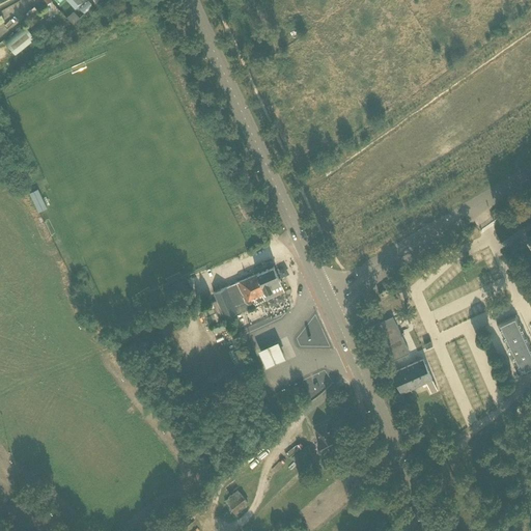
[(66,0),(75,9),(84,0),(66,0)]
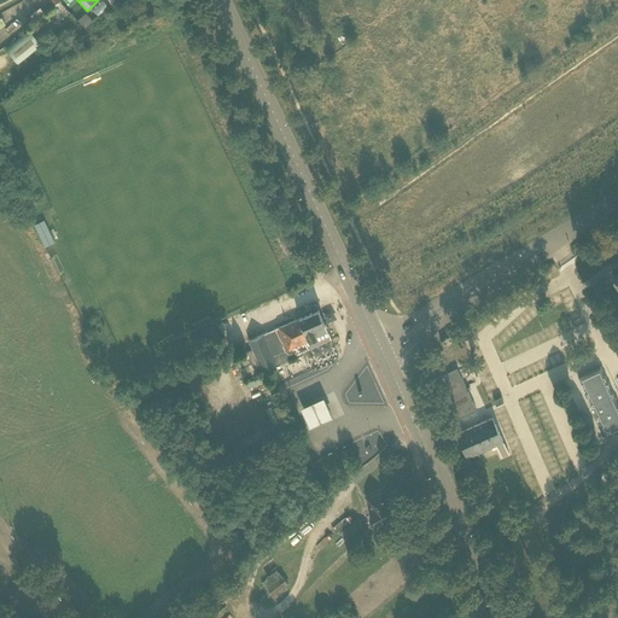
[(108,4),(103,0),(93,9),(97,13),(108,4)]
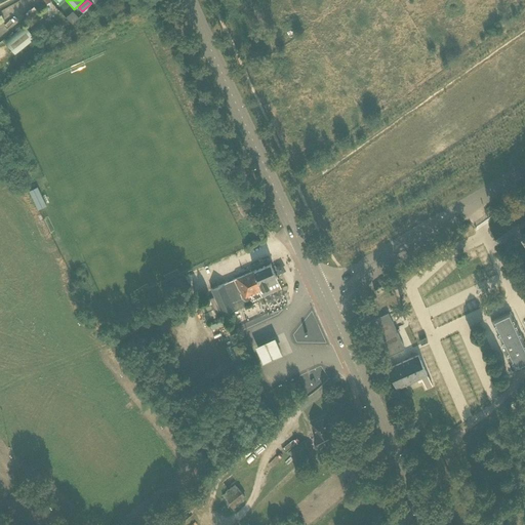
[(48,11),(56,19),(63,13),(54,5),(48,11)]
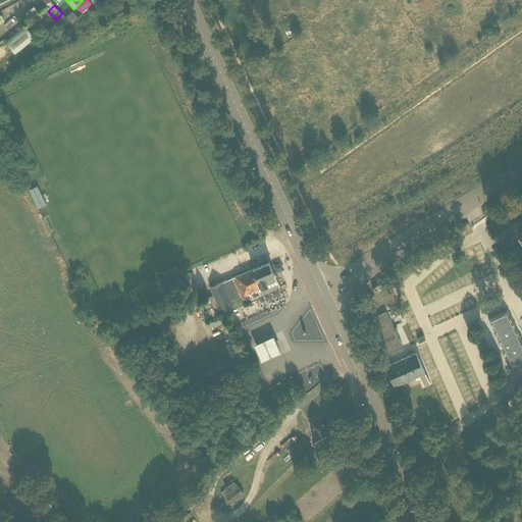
[(18,15),(11,20),(25,41),(38,32),(32,22),(25,27),(18,15)]
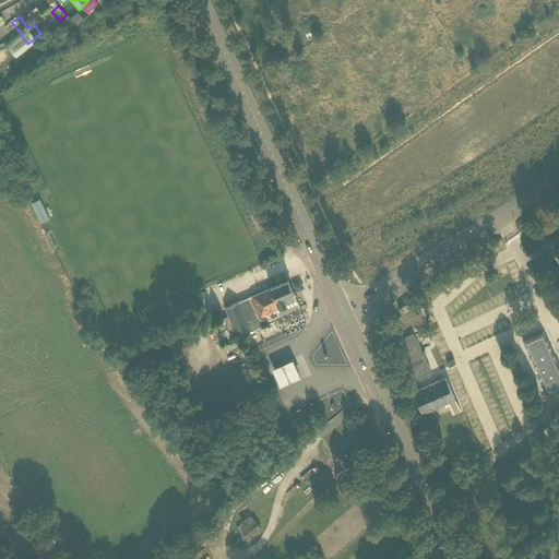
[(43,28),(51,25),(48,18),(39,21),(43,28)]
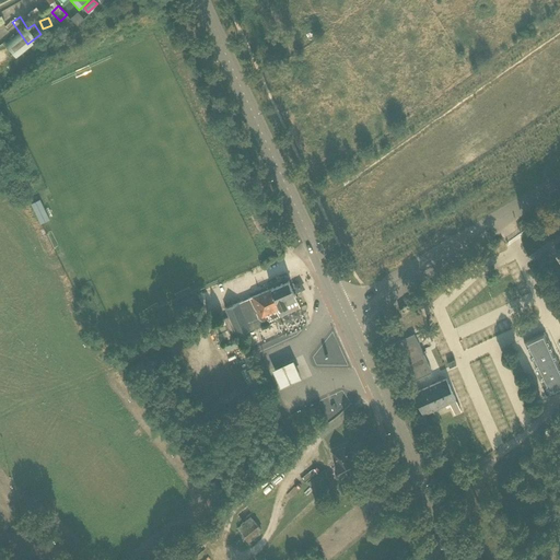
[(71,22),(60,28),(63,34),(74,26),(71,22)]
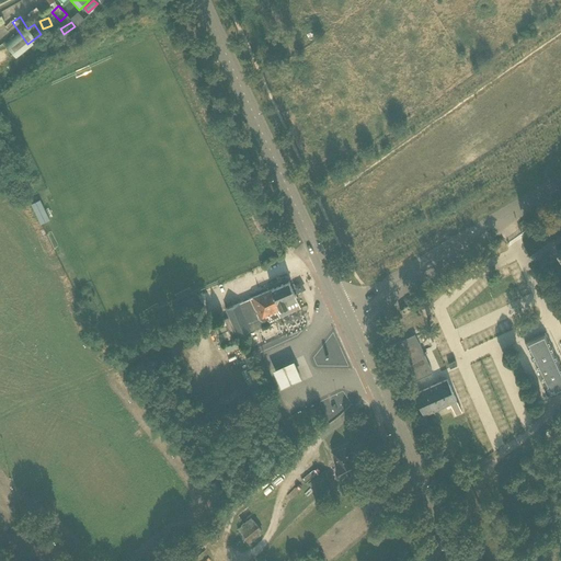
[(39,201),(32,205),(42,225),(49,220),(39,201)]
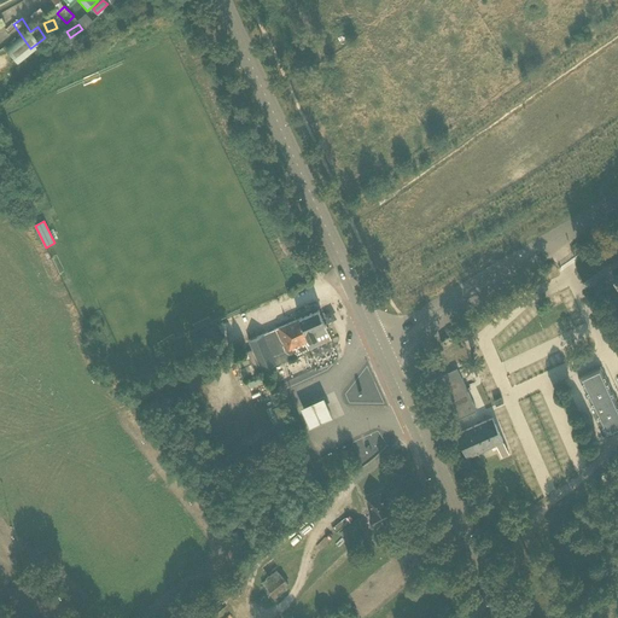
[(243,378),(254,373),(283,361),(286,350),(296,347),(299,354),(331,339),(328,331),(319,310),(249,340),(252,350),(245,354),(234,359),(243,378)]
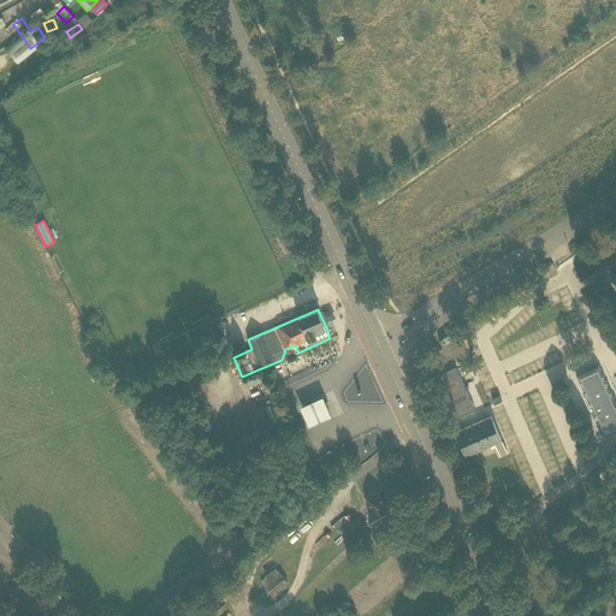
[(454,339),(451,336),(449,333),(439,341),(443,347),(454,339)]
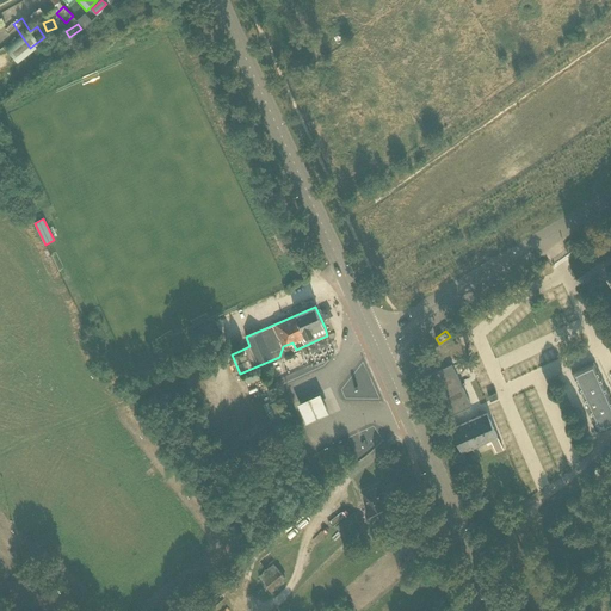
[(610,399),(593,362),(572,372),(599,431),(610,425),(610,399)]
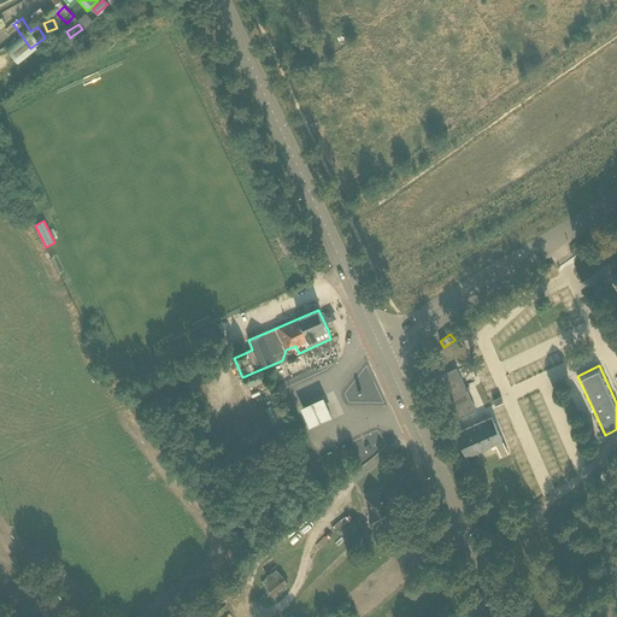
[(457,368),(438,376),(430,380),(450,422),(476,410),(457,368)]
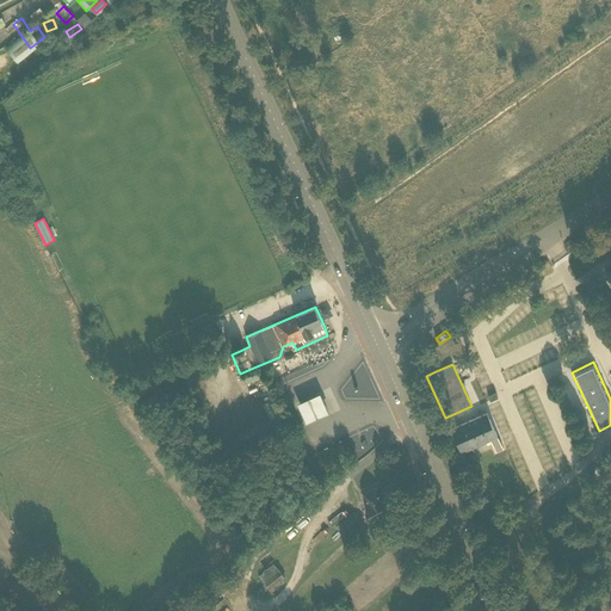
[(539,382),(506,396),(538,469),(571,455),(539,382)]
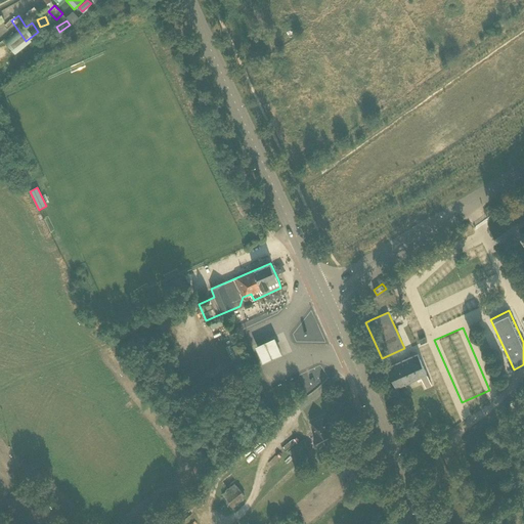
[(255,346),(262,362),(272,358),(281,354),(274,338),(265,342),(255,346)]
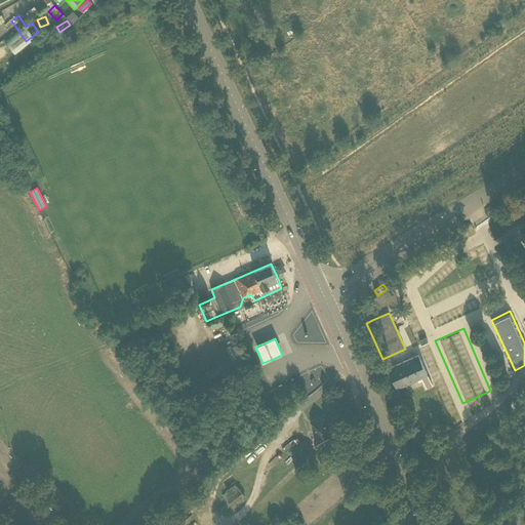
[(409,391),(406,384),(421,376),(426,388),(432,386),(427,373),(418,355),(388,369),(400,395),(409,391)]
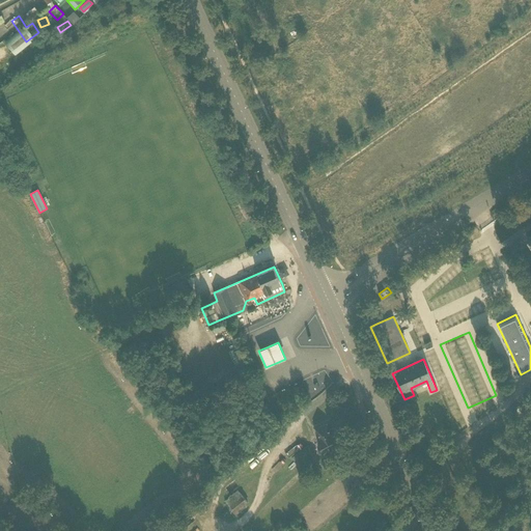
[(320,450),(338,443),(334,435),(332,436),(327,423),(315,428),(319,438),(316,439),(320,450)]
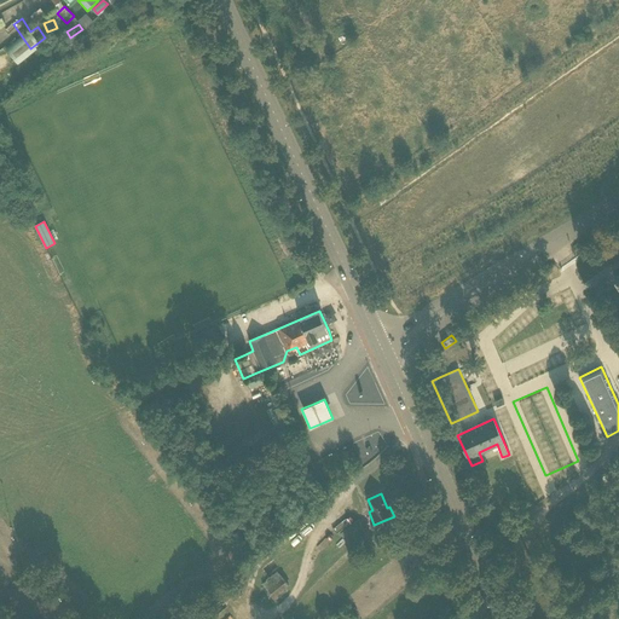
[(343,537),(348,544),(366,530),(358,520),(337,537),(340,539),(343,537)]
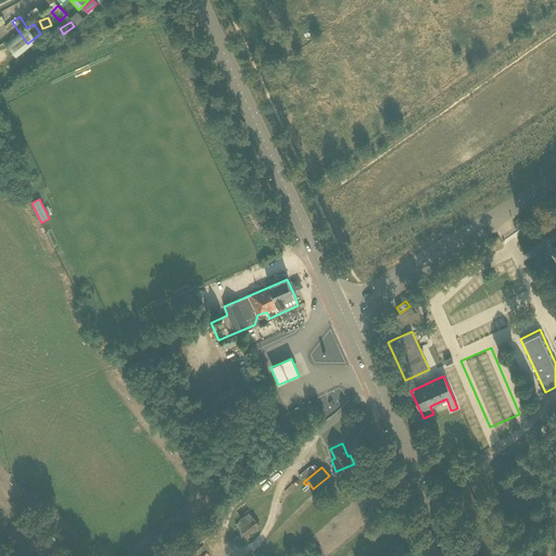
[(381,500),(386,507),(393,503),(389,495),(381,500)]
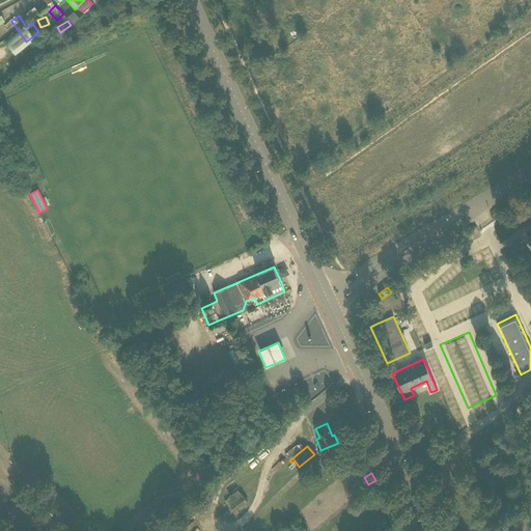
[(226,502),(235,514),(249,504),(239,492),(226,502)]
